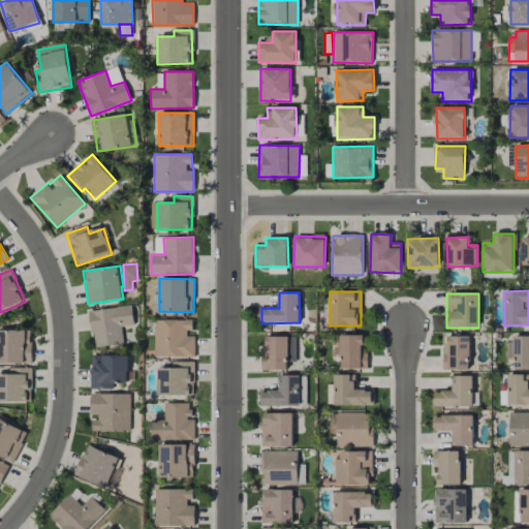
[(90,311),(94,347),(123,344),(121,327),(133,325),(131,306),(90,311)]
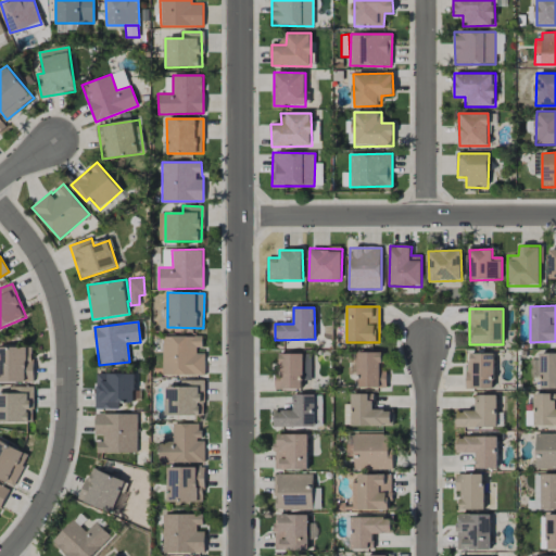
[(163,376),(205,375),(204,353),(198,353),(198,336),(162,337),(163,376)]
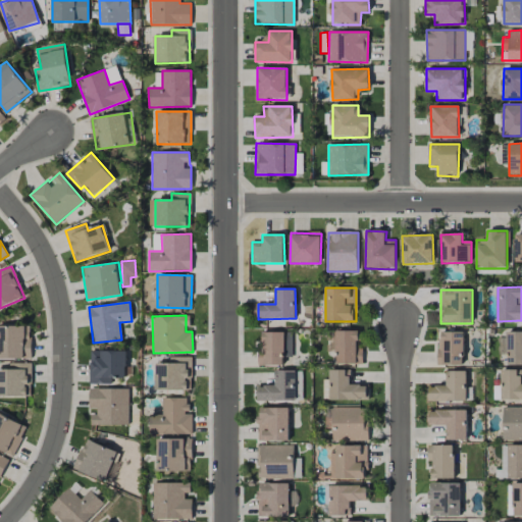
[(0,358),(31,358),(31,325),(0,325),(0,358)]
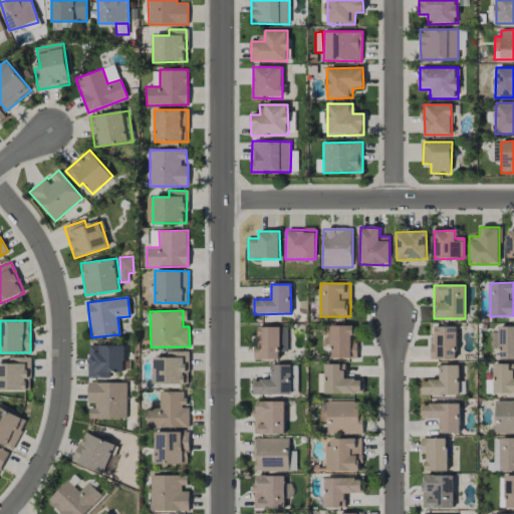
[(354,325),(330,325),(331,358),(355,358),(354,325)]
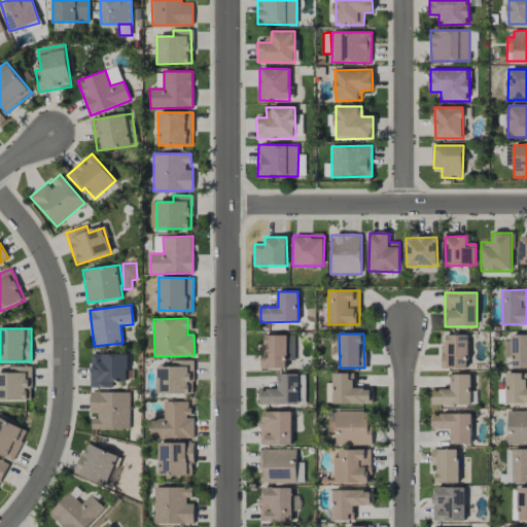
[(443,369),(468,369),(467,335),(442,336),(443,369)]
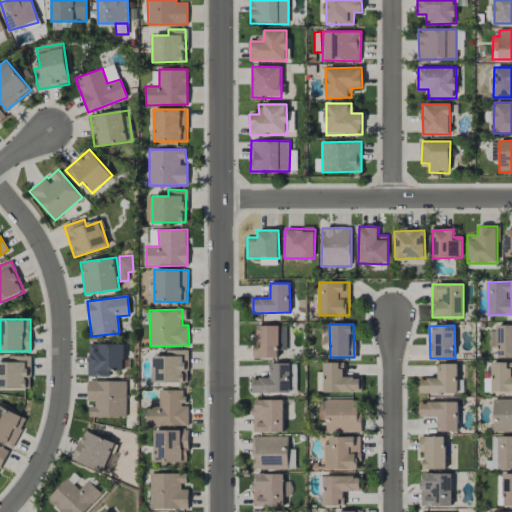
[(253,344),(253,359),(279,358),(279,326),(258,326),(258,344),(253,344)]
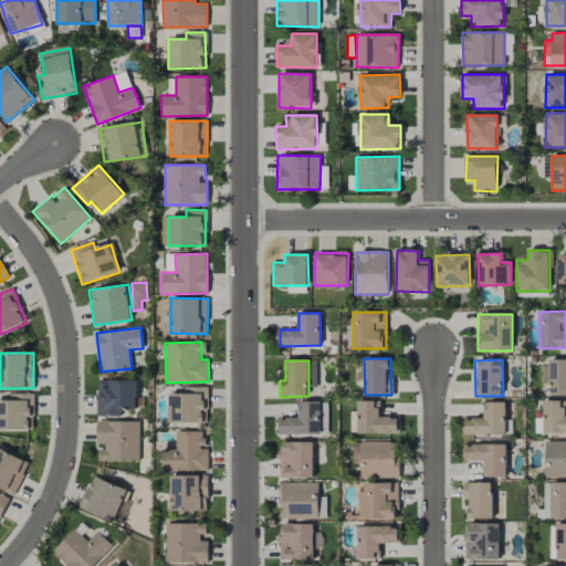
[(565,360),(543,362),(544,384),(551,384),(552,396),(565,395),(565,360)]
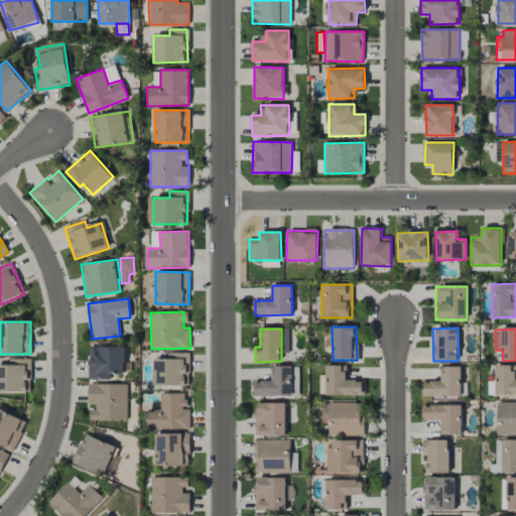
[(89,380),(110,380),(110,372),(124,373),(124,347),(89,347),(89,380)]
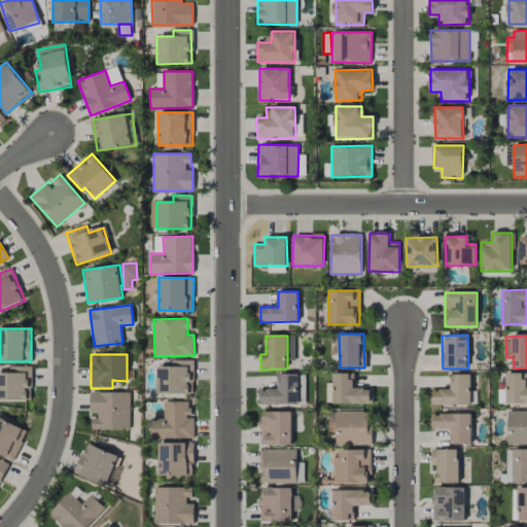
[(191,393),(191,360),(175,360),(175,366),(157,366),(157,394),(191,393)]
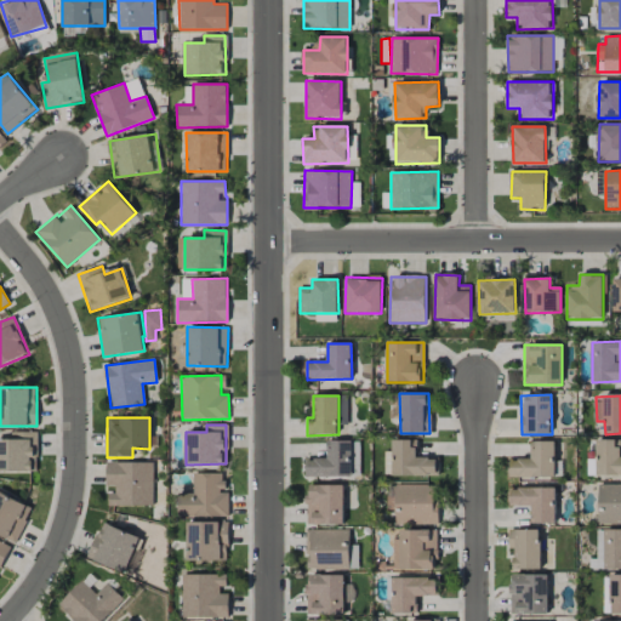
[(34,432),(15,432),(15,439),(0,439),(0,472),(35,472),(34,432)]
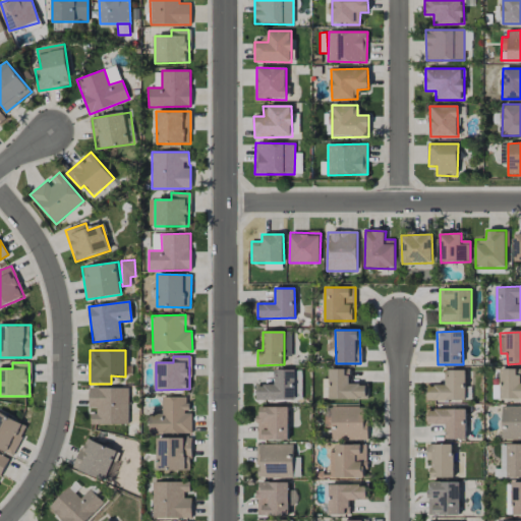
[(330,399),(366,399),(366,385),(350,385),(349,368),(329,369),(330,399)]
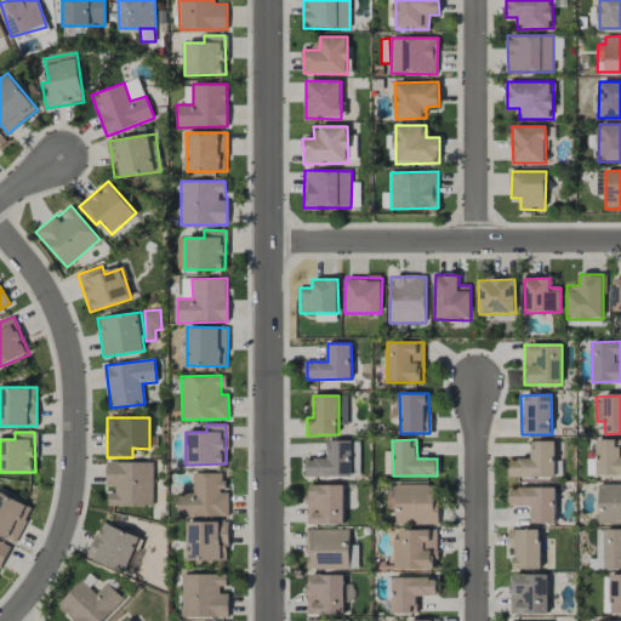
[(587,474),(620,474),(620,457),(620,440),(597,439),(596,460),(587,460),(587,474)]
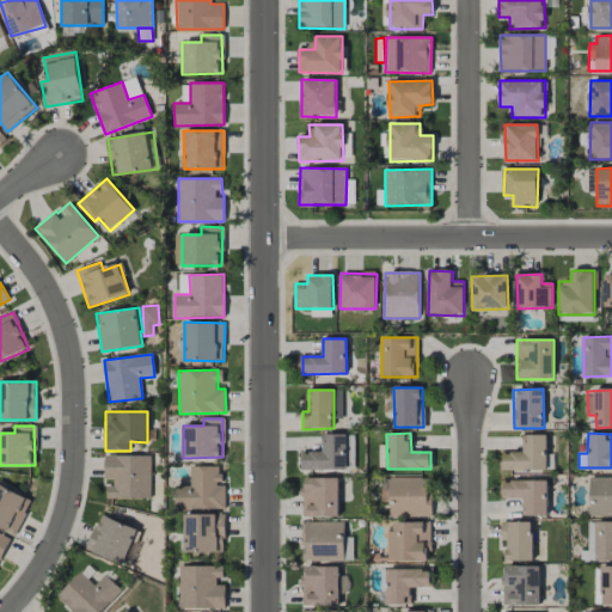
[(354,470),(354,435),(323,434),(322,452),(301,451),(300,469),(354,470)]
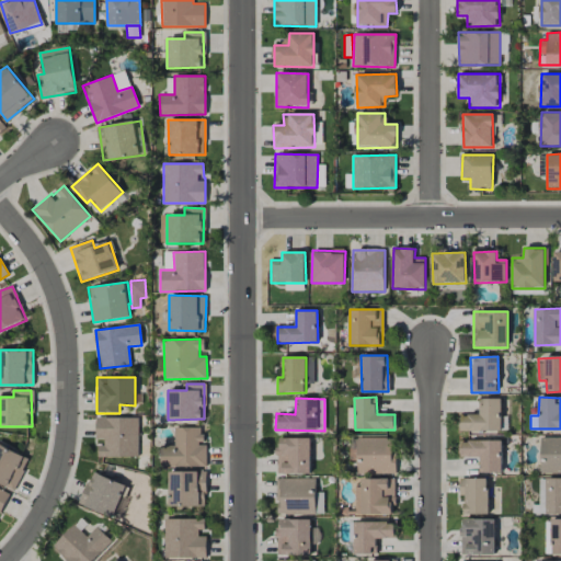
[(502,431),(501,399),(479,399),(479,414),(461,415),(461,432),(502,431)]
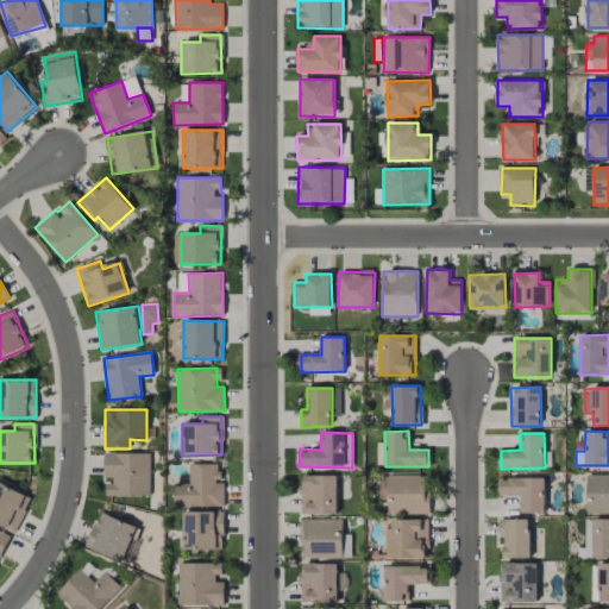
[(150,453),(105,453),(105,481),(106,481),(106,496),(150,496),(150,453)]
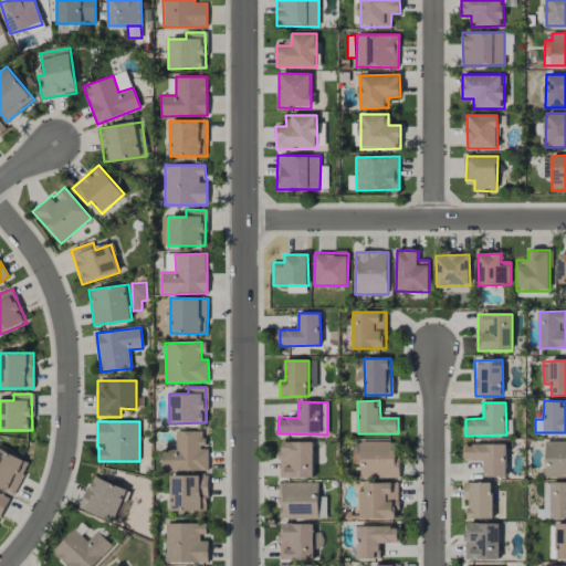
[(209,471),(208,448),(205,448),(203,431),(176,431),(176,450),(161,451),(161,471),(209,471)]
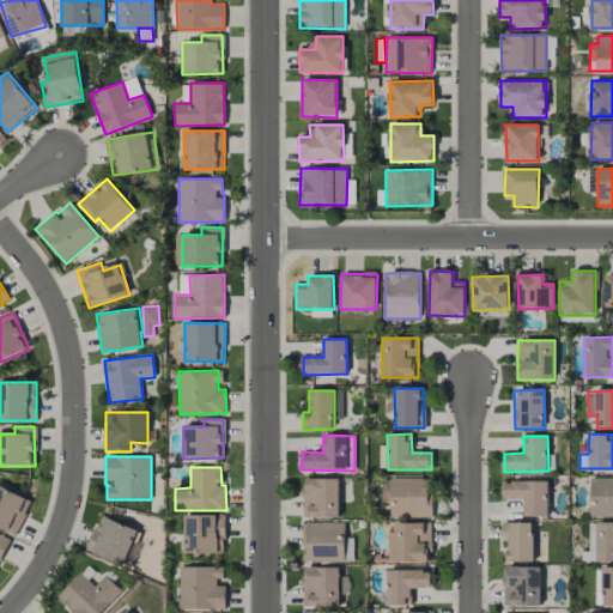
[(432,517),(431,478),(389,479),(390,519),(432,517)]
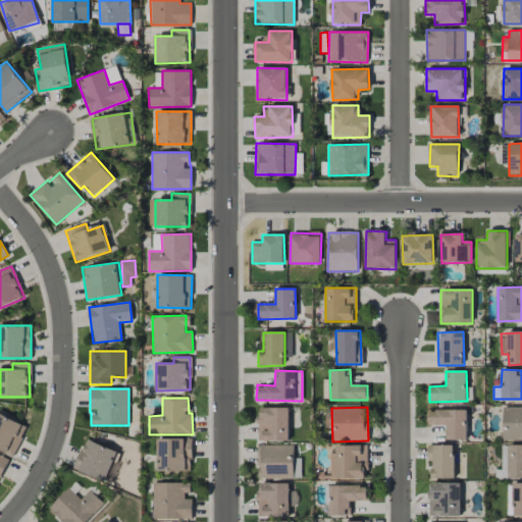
[(503,440),(521,439),(521,407),(504,407),(503,440)]
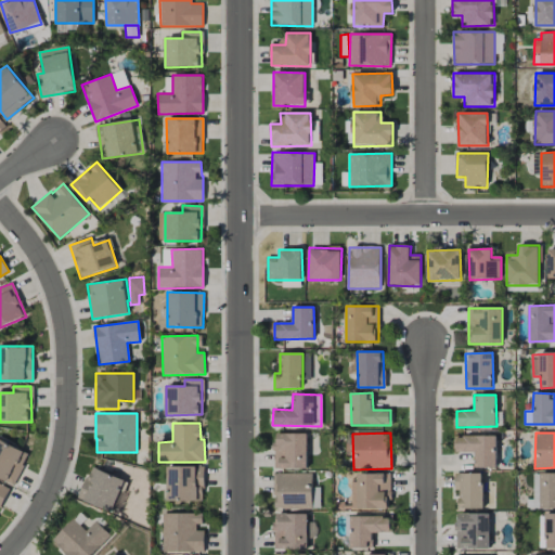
[(307,434),(274,434),(274,469),(308,468),(307,434)]
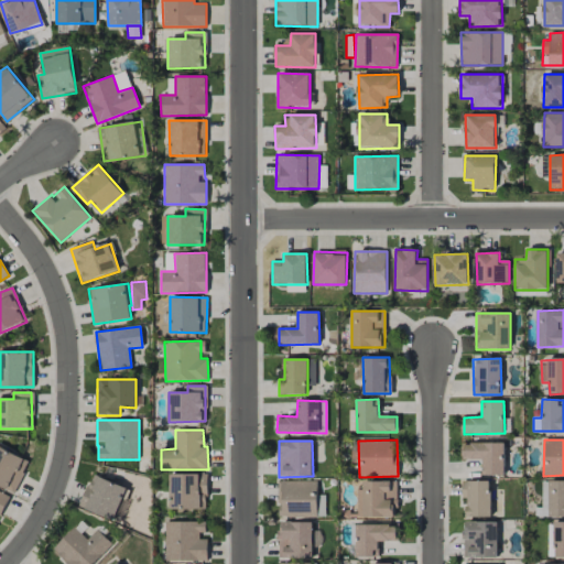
[(505,443),(462,443),(462,459),(483,459),(481,475),(505,476),(505,443)]
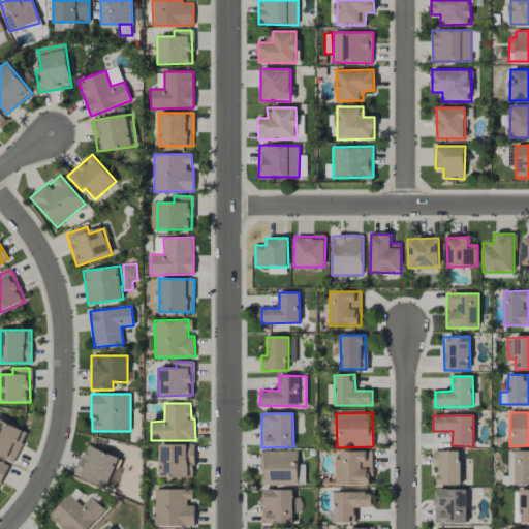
[(0,456),(12,462),(27,433),(0,418),(0,456)]
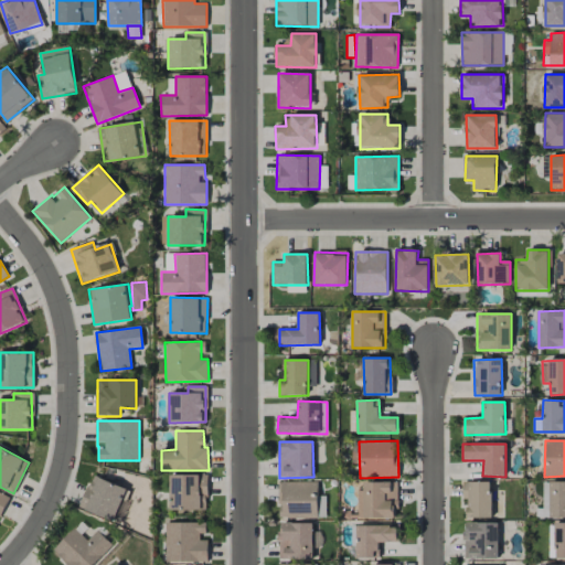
[(78,507),(113,522),(128,490),(94,475),(78,507)]
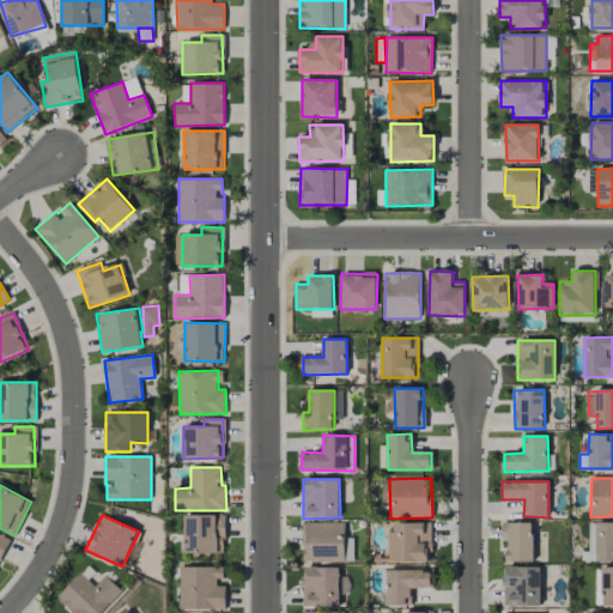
[(224,515),(184,515),(184,553),(224,553),(224,515)]
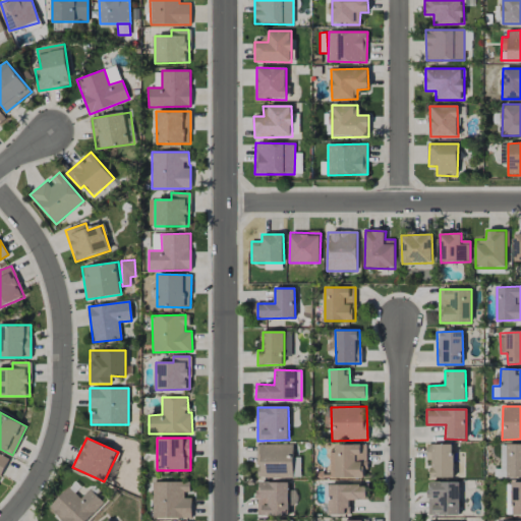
[(293,444),(257,445),(257,478),(300,477),(300,457),(293,457),(293,444)]
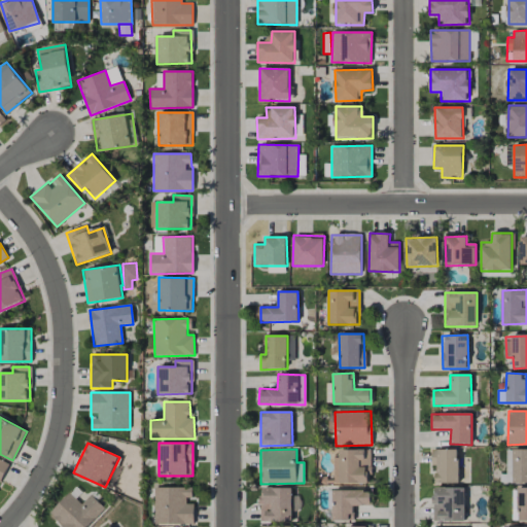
[(458,449),(431,450),(431,465),(435,464),(435,483),(459,483),(458,449)]
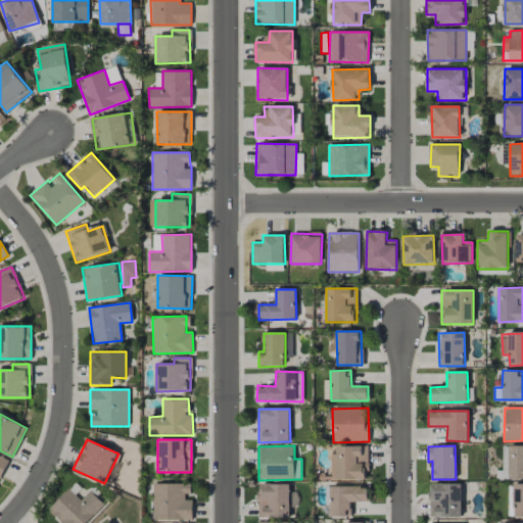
[(522,445),(502,446),(503,471),(496,471),(496,480),(522,479),(522,445)]
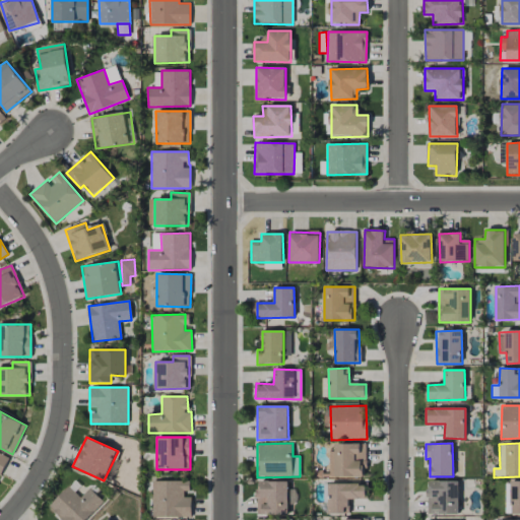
[(0,476),(9,457),(0,453),(0,476)]
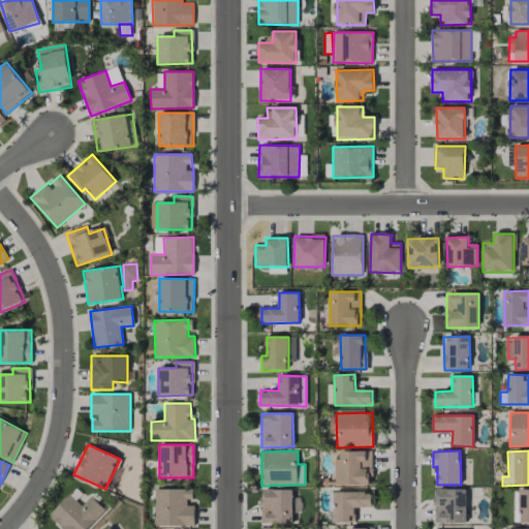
[(155,490),(155,526),(194,525),(194,502),(192,502),(192,489),(155,490)]
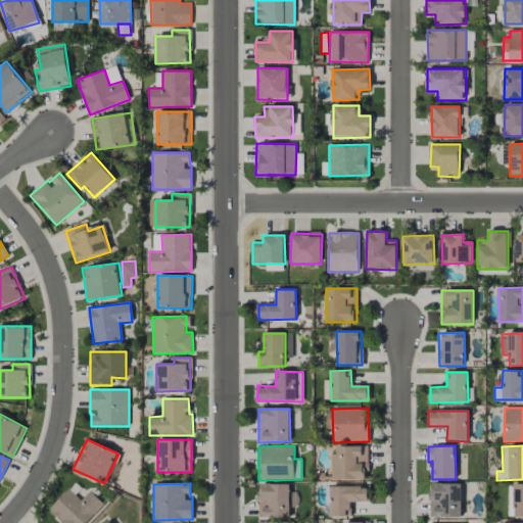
[(258,517),(290,518),(290,507),(292,507),(292,484),(258,483),(258,517)]
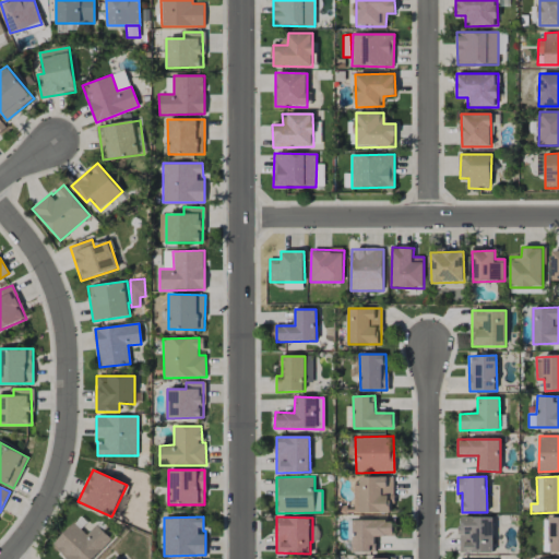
[(494,518),(460,516),(460,552),(492,552),(494,518)]
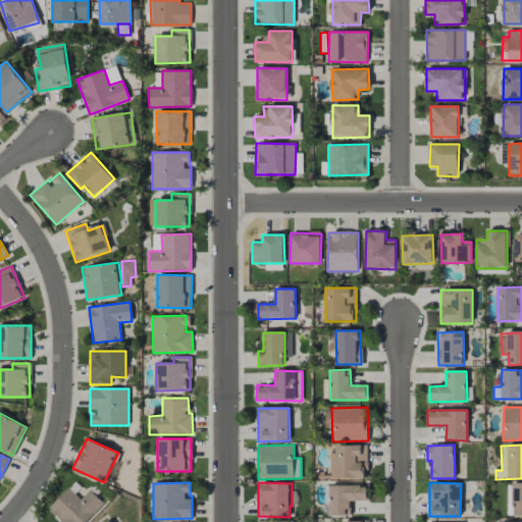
[(514,516),(521,516),(521,482),(513,483),(514,516)]
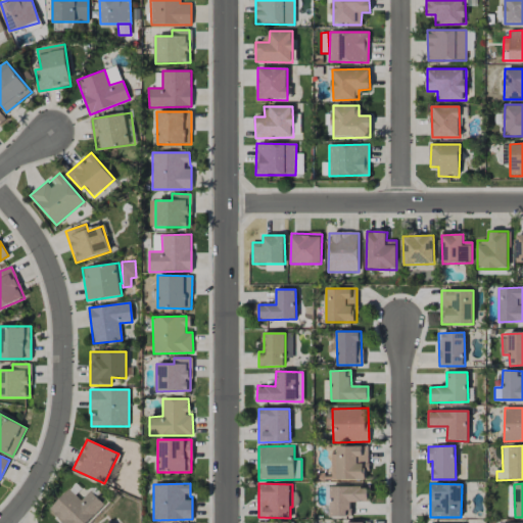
[(331,517),(351,516),(351,503),(368,502),(368,486),(330,487),(331,517)]
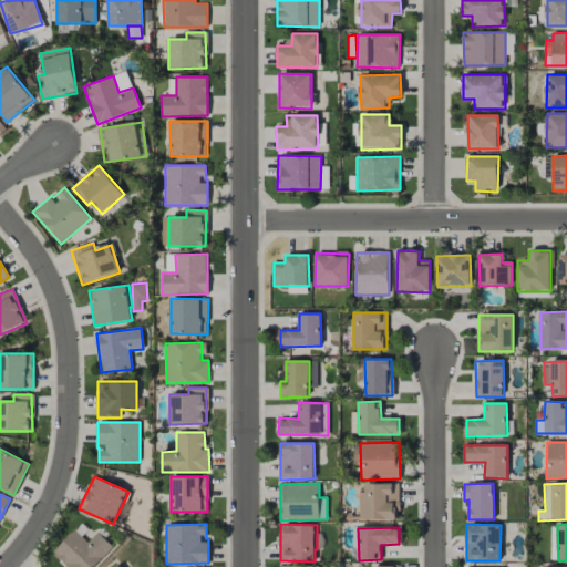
[(93,566),(113,547),(98,532),(88,542),(74,529),(53,553),(68,566),(93,566)]
